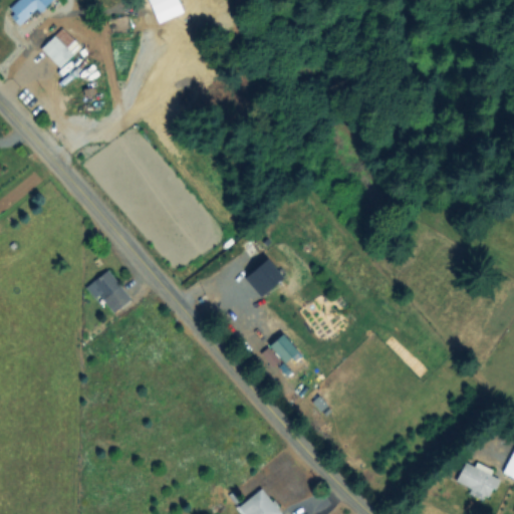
[(64,0),(66,2),(56,12),(49,5),(26,27),(9,9),(18,0),(64,0)]
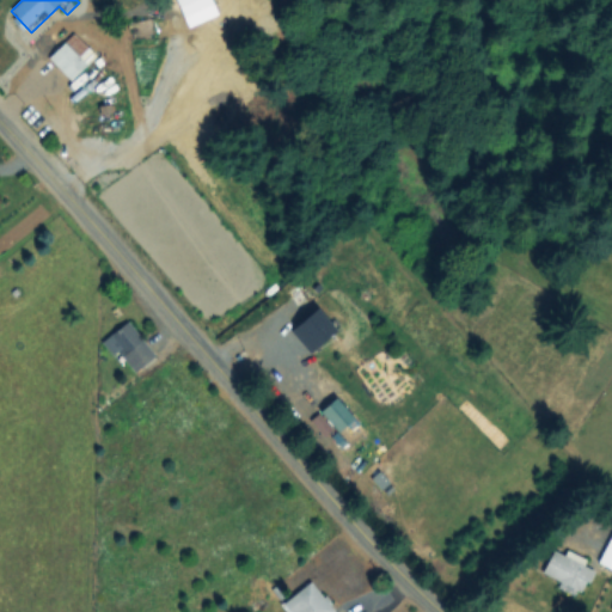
[(144,0),(147,5),(138,12),(128,0),(144,0)]
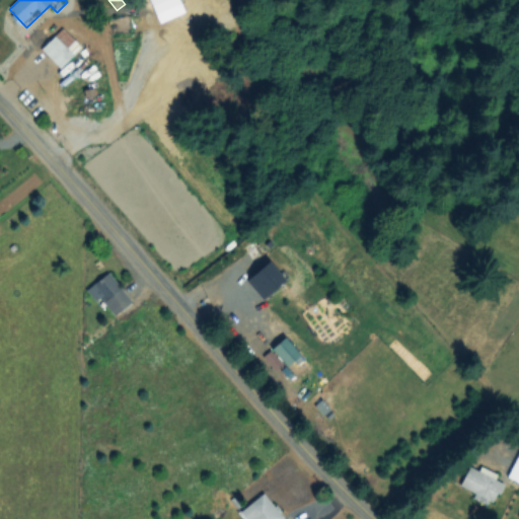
[(180,0),(182,4),(156,14),(150,0),(180,0)]
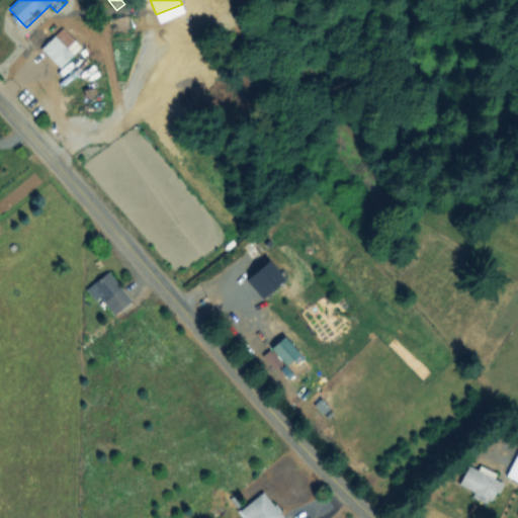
[(83,64),(70,77),(44,51),(64,29),(81,48),(74,55),(83,64)]
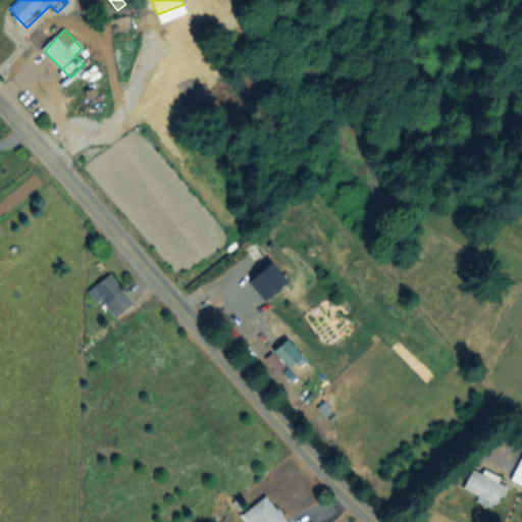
[(291,271),(301,280),(304,277),(314,288),(309,293),(314,298),(318,294),(328,303),(321,310),(326,316),(312,330),(285,304),(291,299),(277,285),(291,271)]
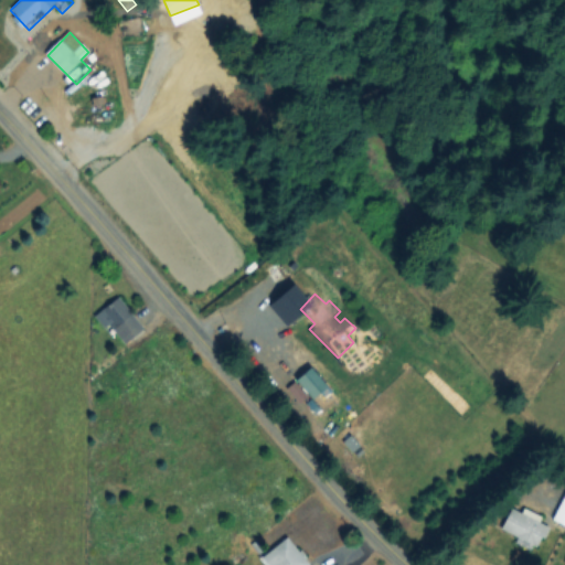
[(328,384),(313,397),(299,382),(313,370),(328,384)]
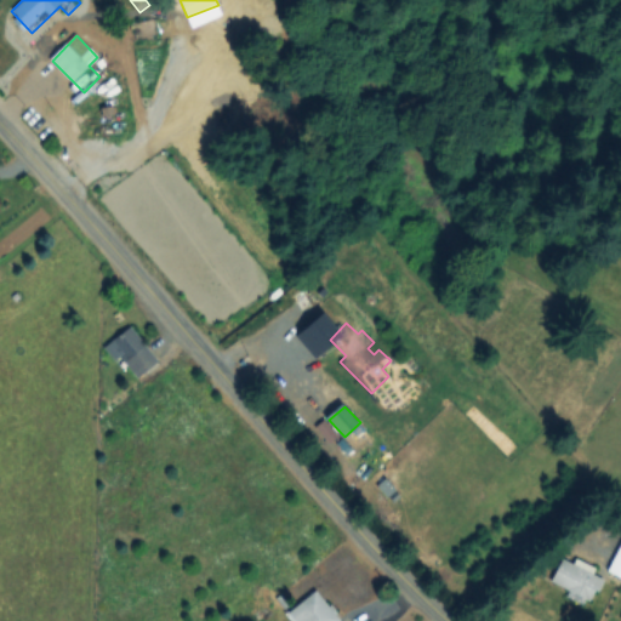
[(620,577),(609,571),(620,547),(620,577)]
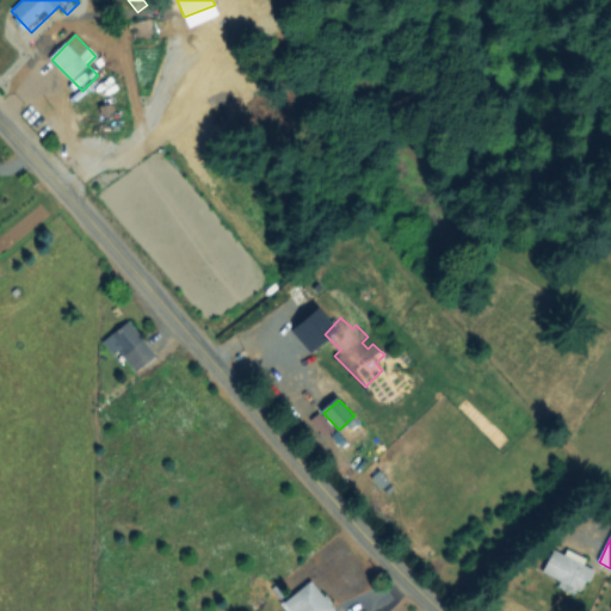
[(587,557),(582,565),(591,568),(581,590),(542,572),(551,551),(565,557),(569,549),(587,557)]
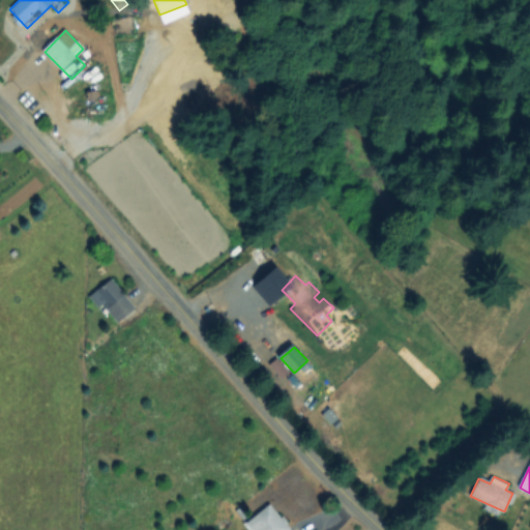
[(244,526),(247,529),(288,529),(270,506),(244,526)]
